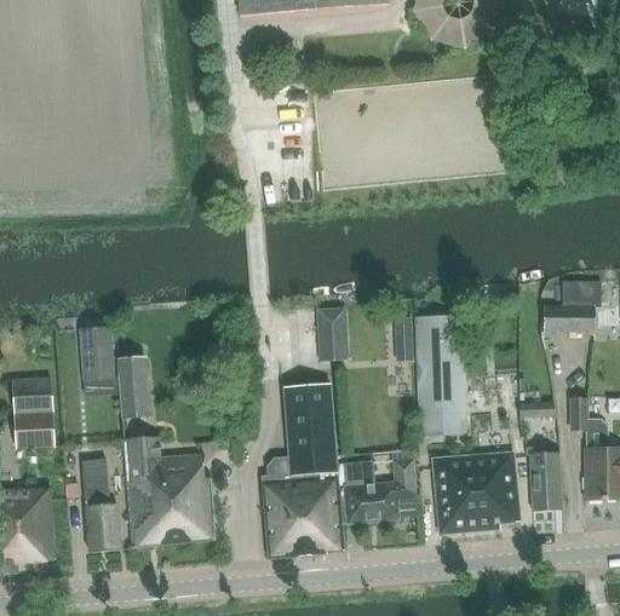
[(239,0),(240,16),(389,4),(388,0),(239,0)]
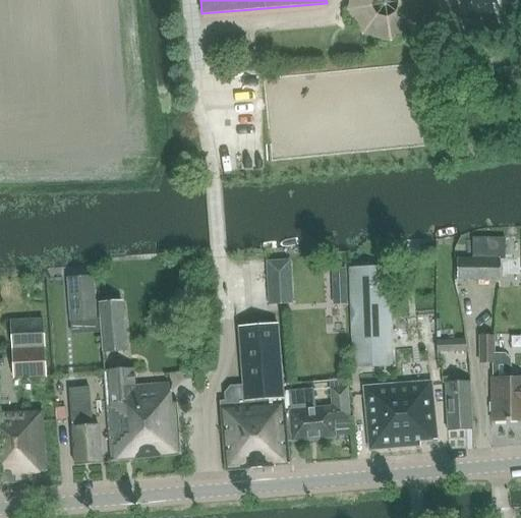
[(339,0),(341,36),(397,34),(395,0),(339,0)]
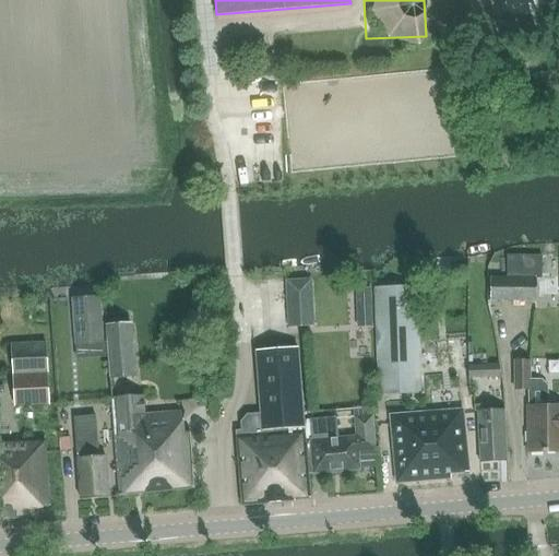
[(507,252),(507,260),(506,274),(490,273),(489,296),(535,297),(536,275),(540,275),(542,253),(507,252)]
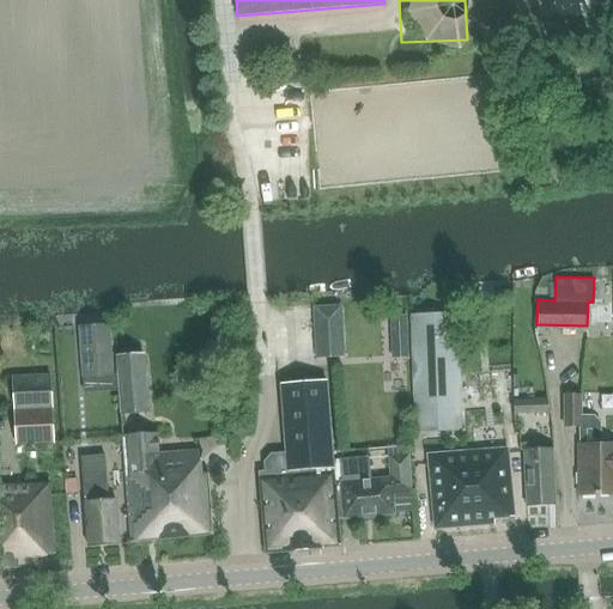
[(416,427),(461,425),(457,309),(411,311),(416,427)]
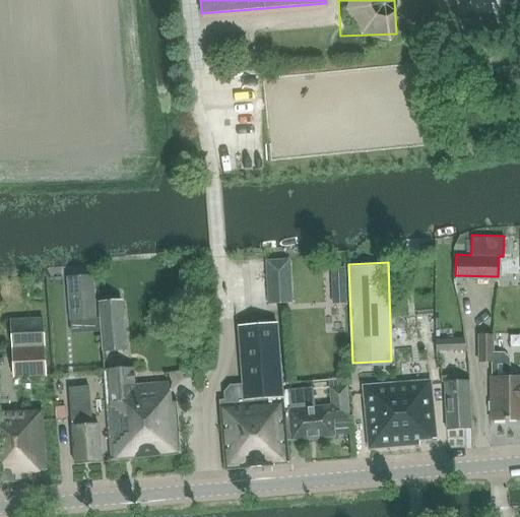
[(346,272),(325,272),(325,301),(346,301),(346,272)]
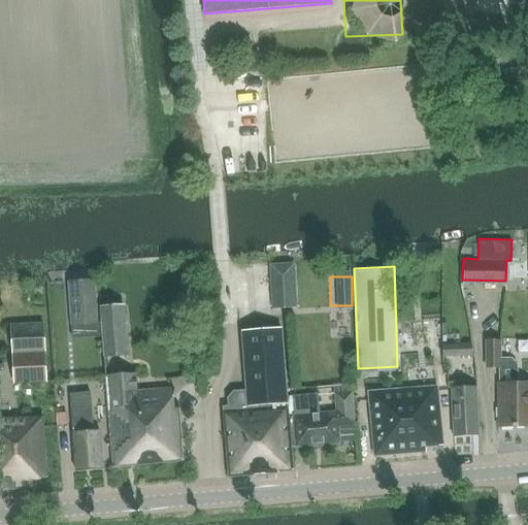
[(92,277),(78,279),(67,280),(71,323),(96,321),(92,277)]
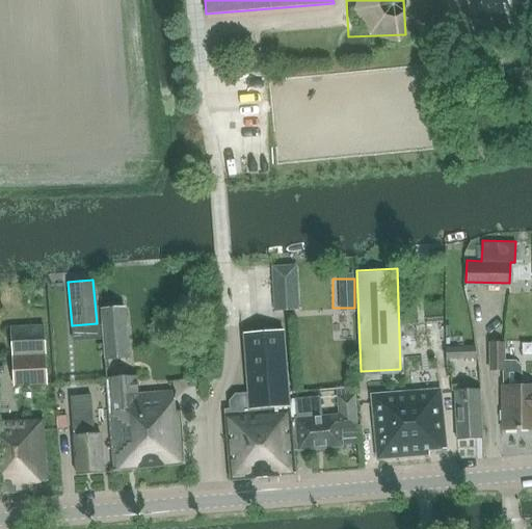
[(103,360),(128,356),(125,306),(100,307),(103,360)]
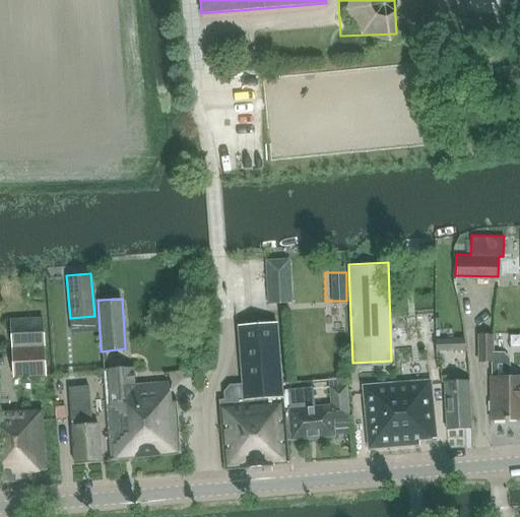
[(43,317),(30,318),(10,318),(13,374),(46,373),(43,317)]
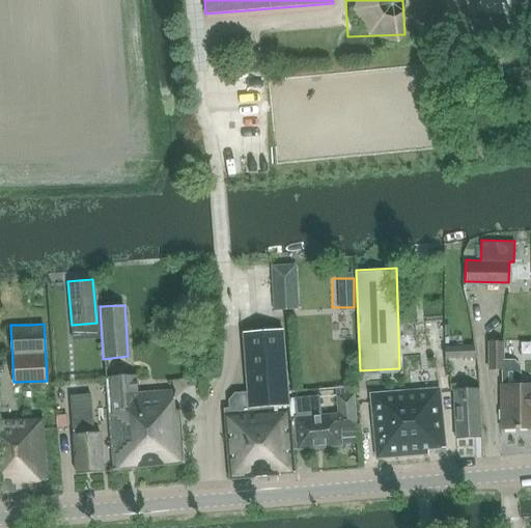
[(228,407),(225,408),(230,477),(279,472),(279,471),(295,470),(292,447),(290,417),(283,329),(244,332),(248,390),(234,391),(228,399),(228,407)]
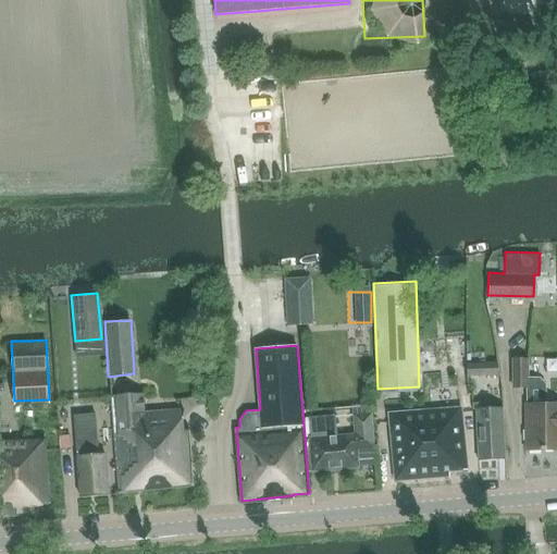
[(556,435),(556,401),(546,402),(545,382),(539,376),(528,374),(528,357),(511,357),(512,385),(525,385),(527,403),(524,403),(525,450),(554,450),(554,447),(555,447),(555,435),(556,435)]
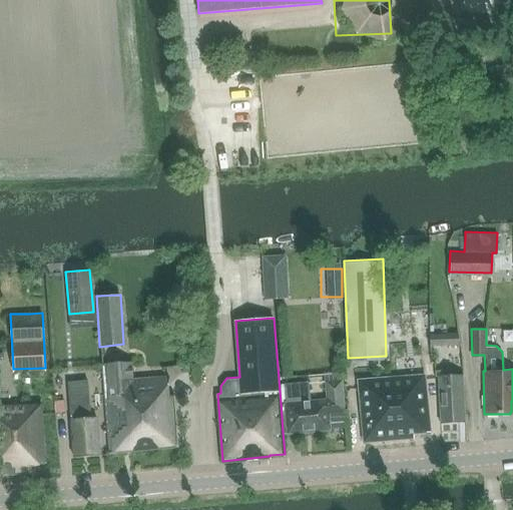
[(458,333),(430,334),(431,346),(458,345),(458,333)]
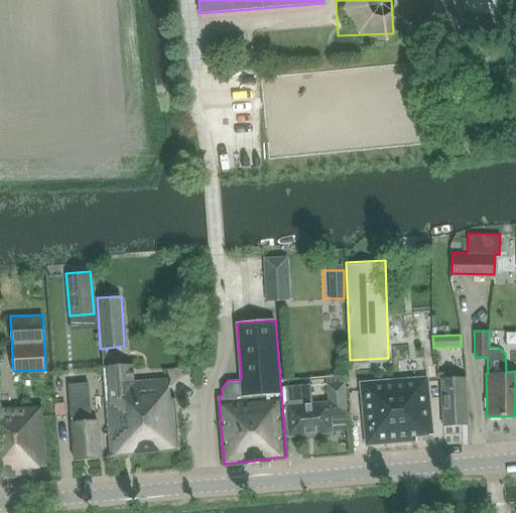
[(110,455),(179,447),(174,396),(169,397),(167,379),(137,382),(134,356),(101,359),(110,455)]
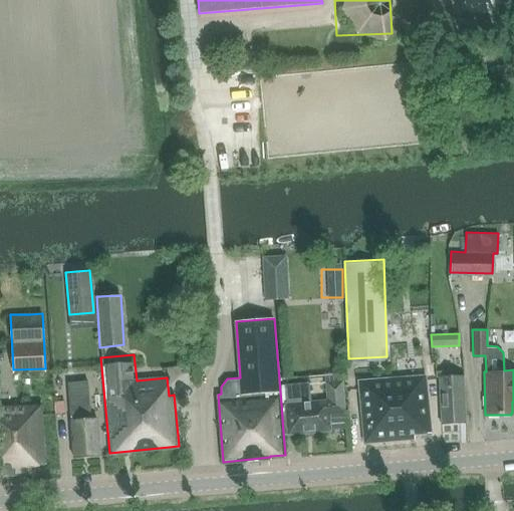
[(447,374),(447,368),(439,369),(442,422),(466,421),(464,373),(447,374)]
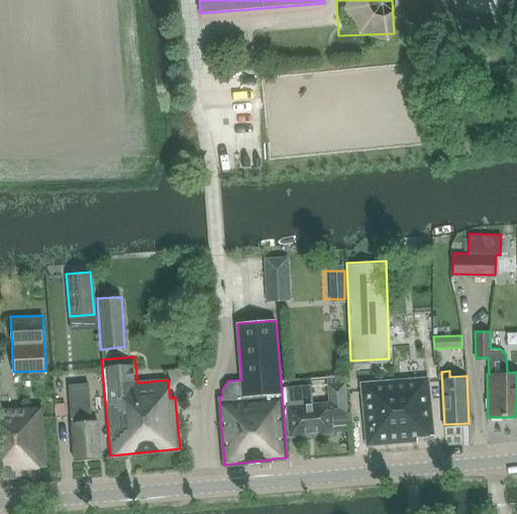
[(427,376),(424,376),(395,378),(362,381),(368,443),(417,439),(416,434),(433,433),(427,376)]
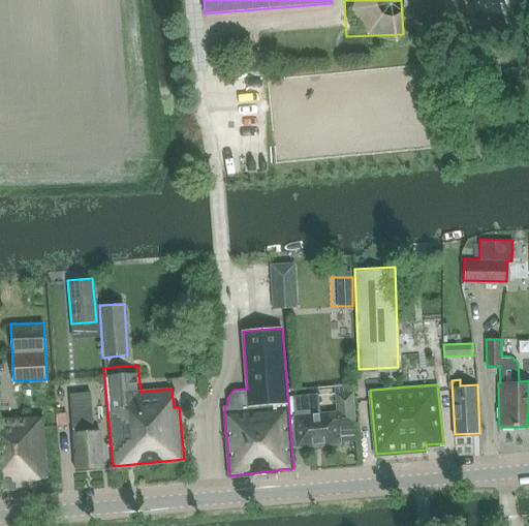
[(75,468),(102,466),(100,429),(93,430),(90,391),(69,392),(75,468)]
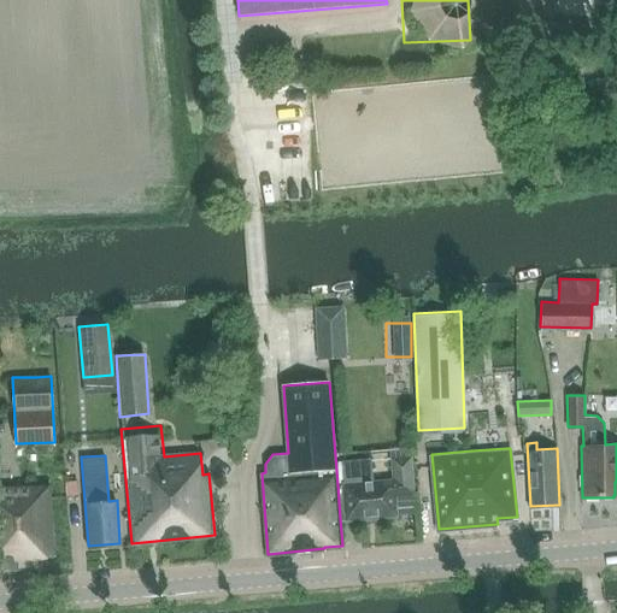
[(344,484),(338,484),(340,519),(347,519),(397,514),(395,493),(413,491),(412,477),(411,455),(392,457),(394,478),(372,481),(371,469),(370,458),(342,459),(344,482),(344,484)]
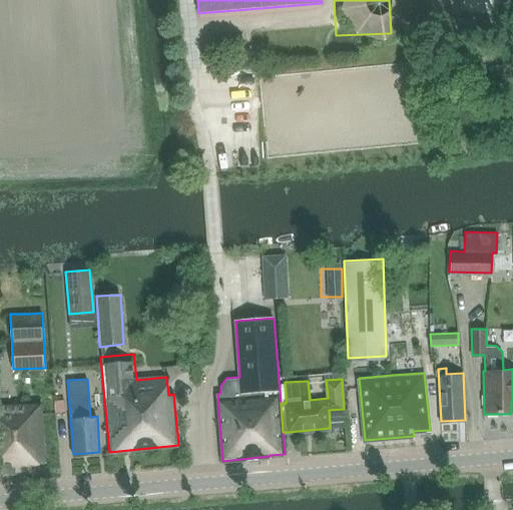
[(45,462),(42,401),(0,401),(0,473),(30,472),(30,463),(45,462)]
